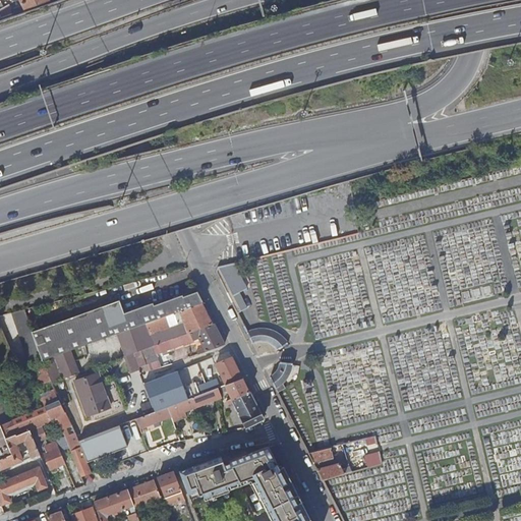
[(0,0),(0,16),(1,19),(14,15),(8,6),(4,8),(1,1),(3,0),(2,0),(0,0)]
